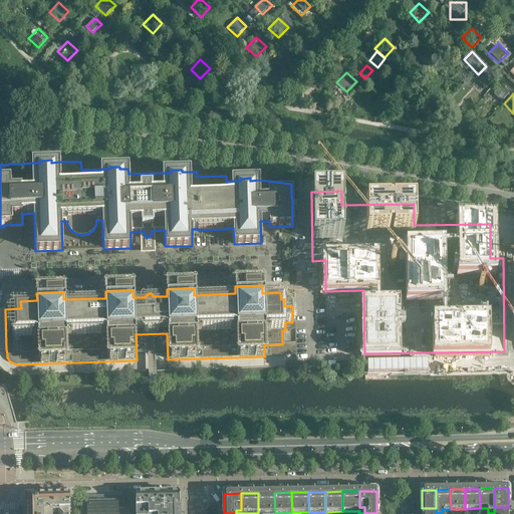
[(275,513),(274,493),(258,493),(258,513),(275,513)]
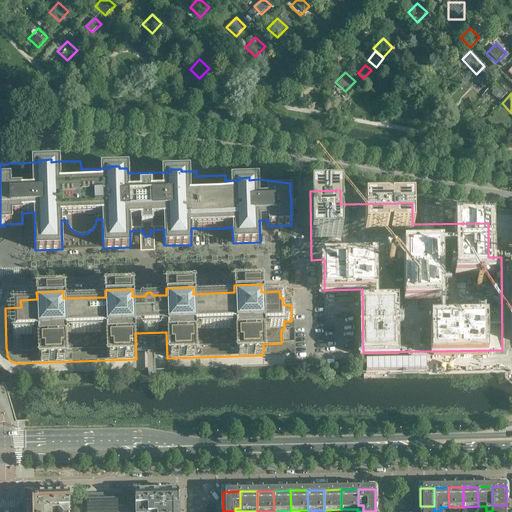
[(147,511),(147,493),(135,493),(135,498),(135,511),(147,511)]
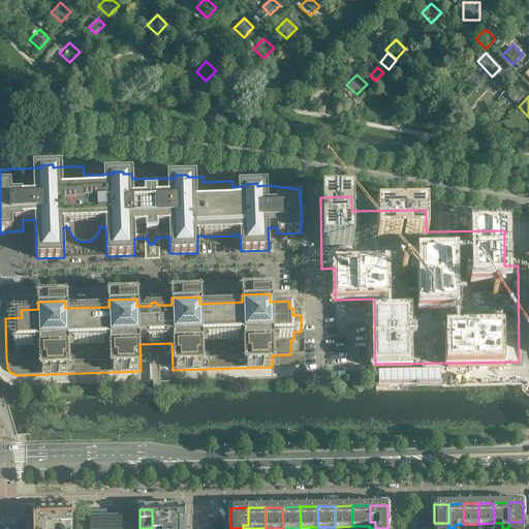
[(164,525),(164,521),(168,520),(168,509),(152,509),(152,528),(158,528),(158,527),(164,527),(164,525)]
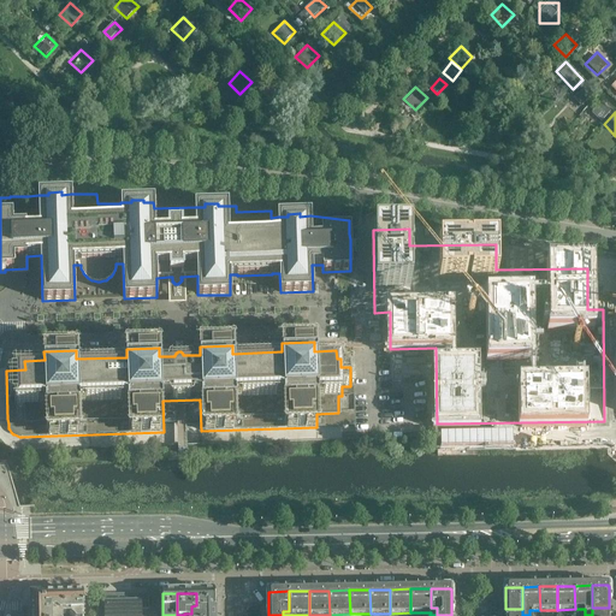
[(215,610),(214,593),(196,593),(196,605),(191,606),(191,611),(214,611),(214,610),(215,610)]
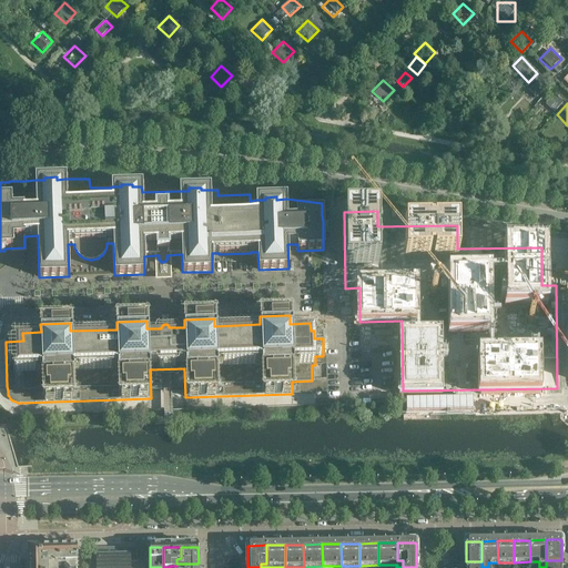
[(130,567),(130,563),(138,563),(137,553),(137,548),(89,549),(89,554),(89,556),(92,556),(92,560),(89,560),(89,567),(130,567)]
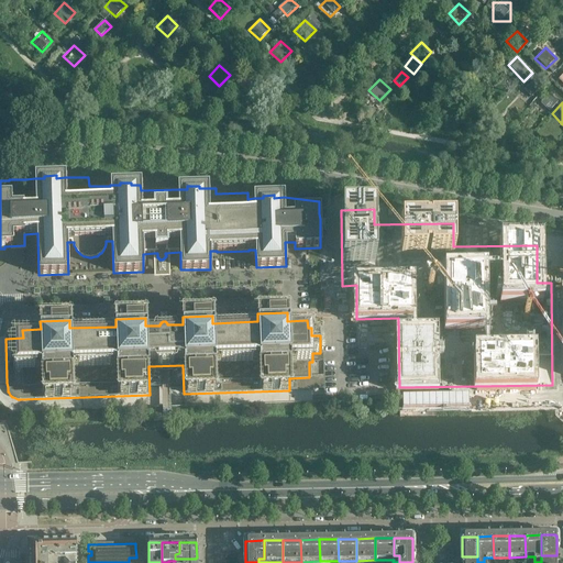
[(57,555),(56,544),(29,545),(29,559),(52,559),(54,561),(58,561),(58,555),(57,555)]
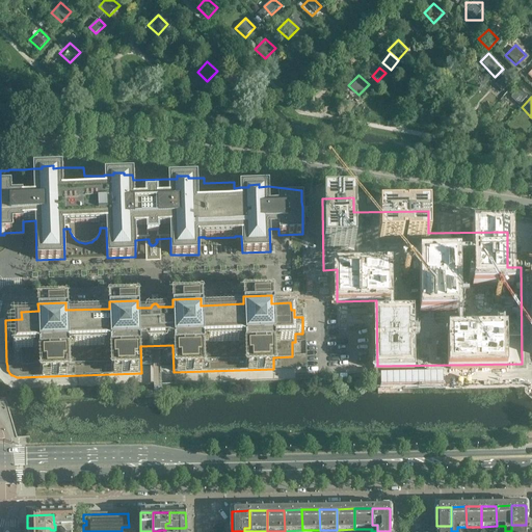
[(72,531),(72,519),(72,514),(53,514),(54,525),(55,525),(55,530),(60,530),(60,531),(72,531)]
